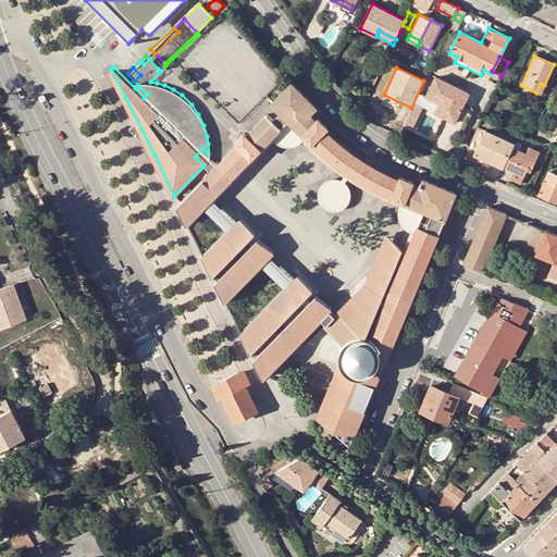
[(468,94),(434,77),(425,97),(438,103),(445,107),(441,116),(454,123),(468,94)]
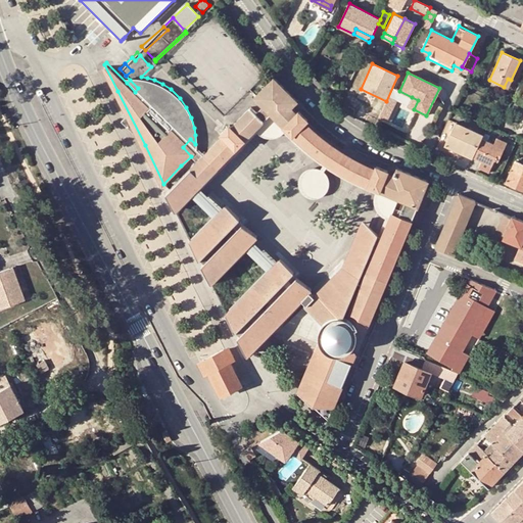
[(176,209),(195,190),(200,186),(218,168),(253,131),(271,113),(288,131),(292,135),(306,148),(317,156),(325,162),(329,165),(332,168),(344,175),(367,185),(377,190),(397,198),(388,221),(380,240),(363,222),(342,267),(315,292),(311,289),(313,286),(298,274),(294,279),(290,274),(295,269),(282,255),(276,262),(270,268),(246,291),(234,304),(226,312),(227,313),(236,331),(238,327),(243,333),(239,337),(246,353),(278,322),(302,297),(306,301),(305,303),(324,322),(324,324),(322,328),(321,332),(321,335),(322,339),(315,355),(299,391),(325,414),(352,350),(358,350),(364,337),(353,328),(359,315),(372,317),(397,254),(428,181),(422,178),(397,168),(394,176),(387,174),(388,171),(376,164),(375,169),(365,163),(346,154),(332,145),(319,134),(305,123),(307,120),(298,110),(296,112),(291,107),(297,100),(274,78),(272,79),(265,86),(254,97),(262,105),(256,112),(251,106),(247,110),(231,127),(229,125),(220,134),(222,136),(204,154),(203,154),(199,159),(186,173),(167,191),(176,209)]
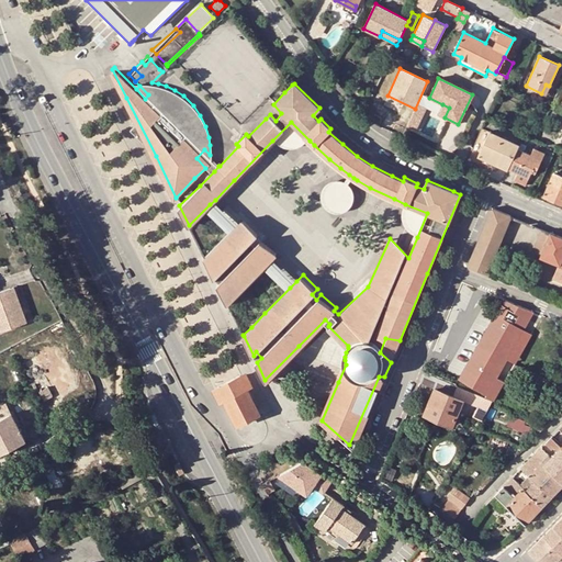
[(424,108),(417,104),(408,121),(416,124),(424,108)]
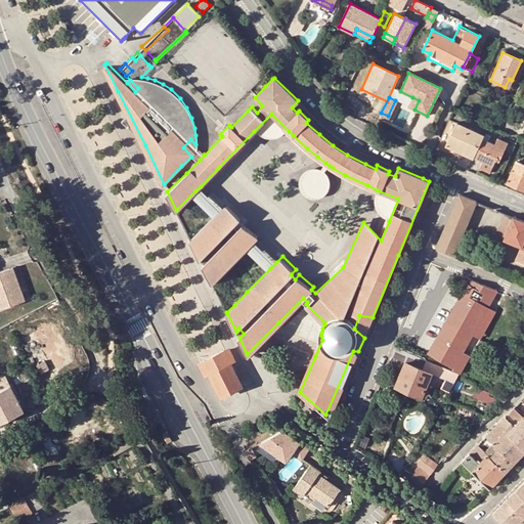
[(419,100),(412,97),(408,106),(415,110),(419,100)]
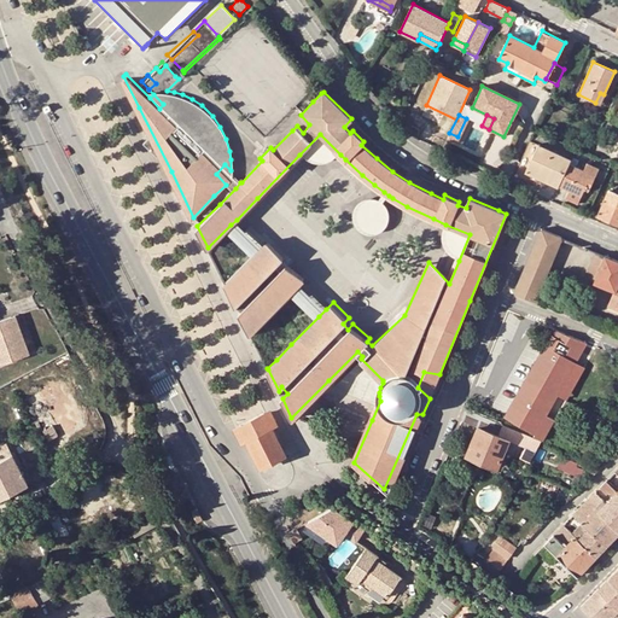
[(455,144),(458,136),(449,133),(447,139),(455,144)]
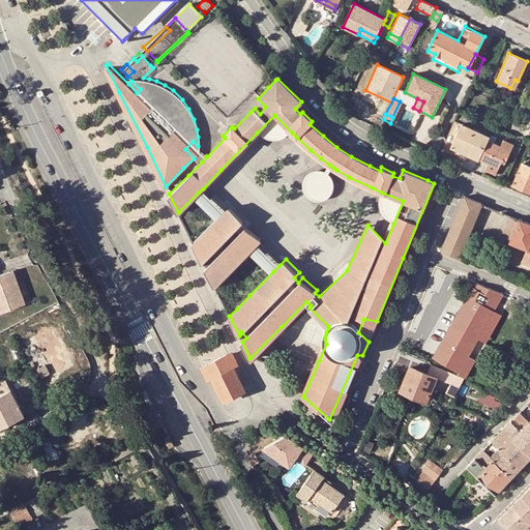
[(274,115),(257,133),(262,138),(269,141),(277,142),(283,140),(288,137),(292,133),(274,115)]
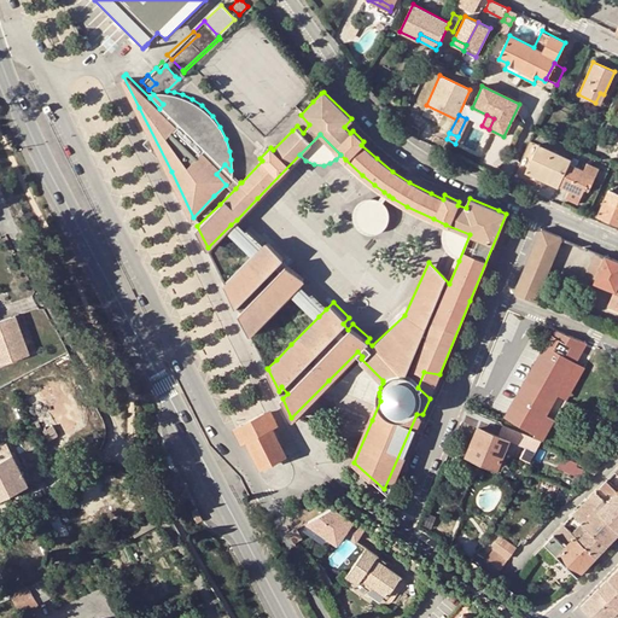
[(525,173),(558,188),(559,186),(570,163),(571,159),(537,144),(525,173)]
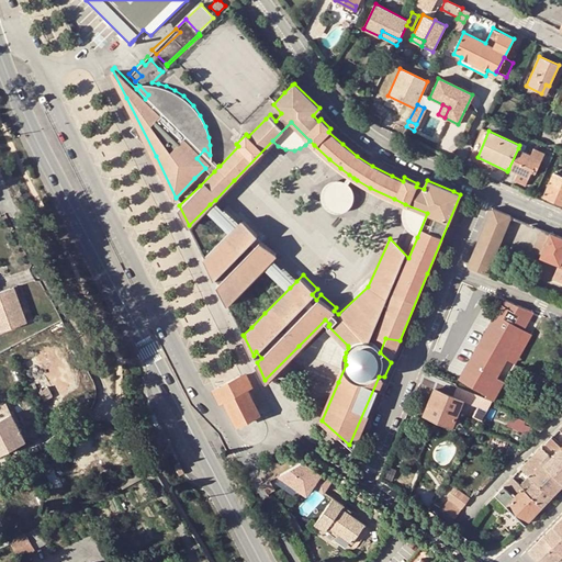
[(518,148),(508,169),(529,178),(531,171),(534,167),(538,168),(544,153),(534,148),(530,154),(518,148)]
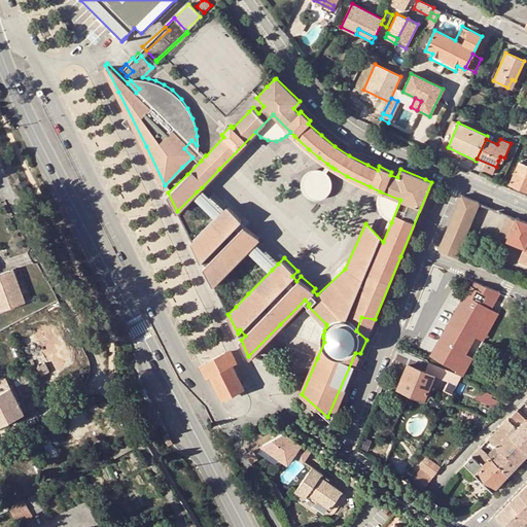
[(205,155),(206,155),(197,145),(191,140),(184,148),(192,157),(195,155),(201,161),(205,155)]
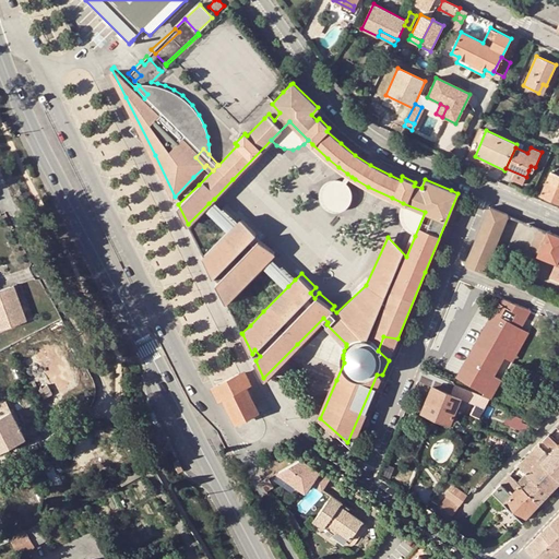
[(558,174),(551,170),(540,195),(558,202),(558,174)]
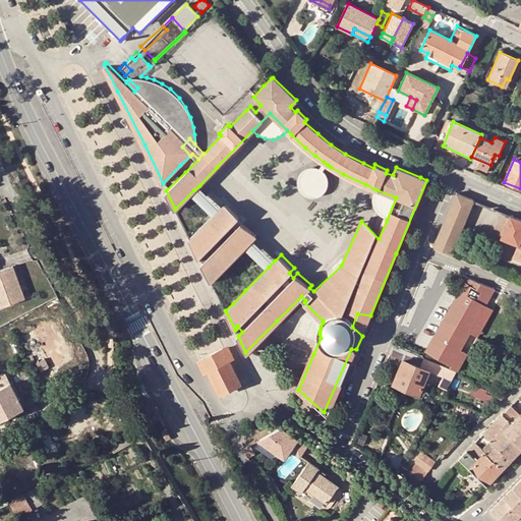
[(328,187),(329,182),(327,177),(324,173),(323,172),(328,165),(324,162),(319,169),(315,168),(309,168),(305,170),(301,173),(298,177),(297,182),(297,187),(299,192),(303,196),(308,198),(313,199),(319,198),(323,195),(326,192),(328,187)]
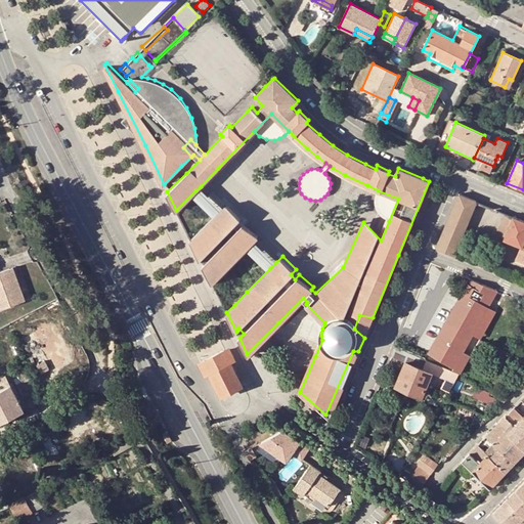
[(224,209),(201,186),(195,190),(214,208),(219,213),(224,209)]
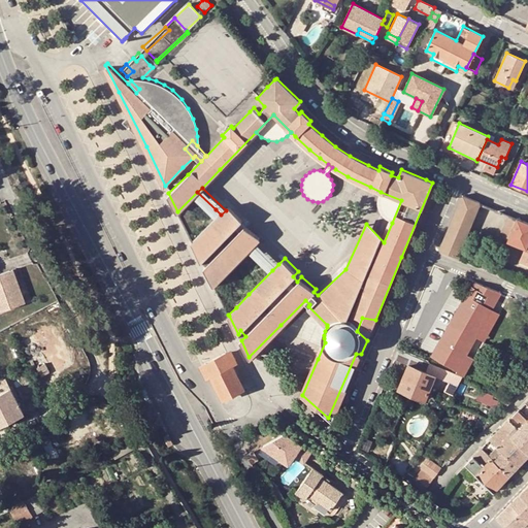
[(386,220),(392,223),(401,200),(381,192),(378,197),(377,202),(377,209),(381,216),(386,220)]
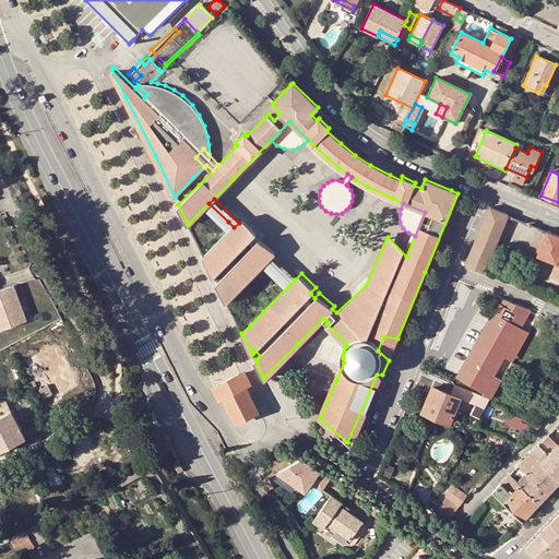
[(466,265),(484,273),(508,215),(508,213),(491,206),(466,265)]
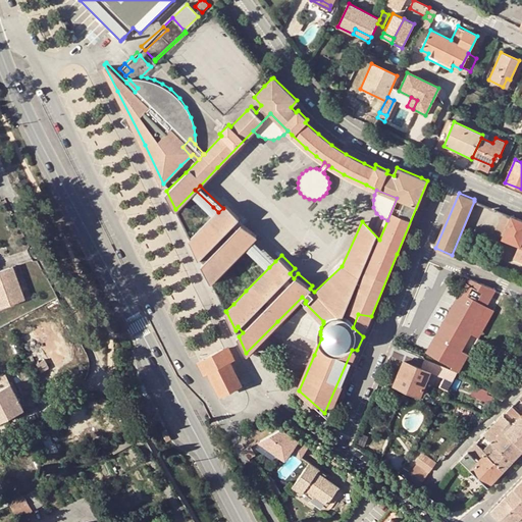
[(228,202),(223,208),(218,212),(215,214),(192,240),(200,258),(203,256),(207,260),(203,264),(212,282),(233,261),(247,246),(253,239),(258,233),(244,221),(240,225),(237,221),(241,216),(228,202)]
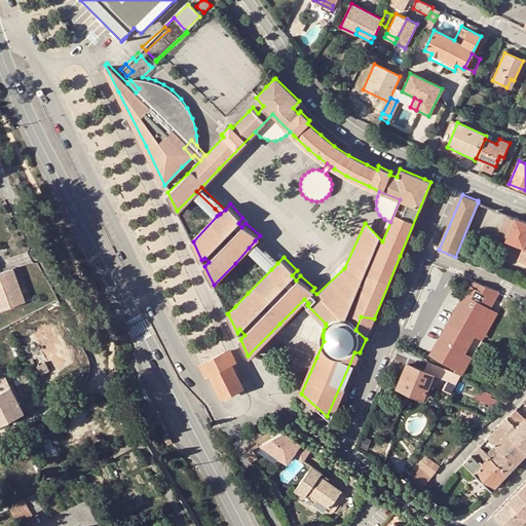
[(525,221),(516,217),(515,218),(505,214),(497,234),(503,236),(504,239),(522,246),(517,260),(525,263),(525,221)]
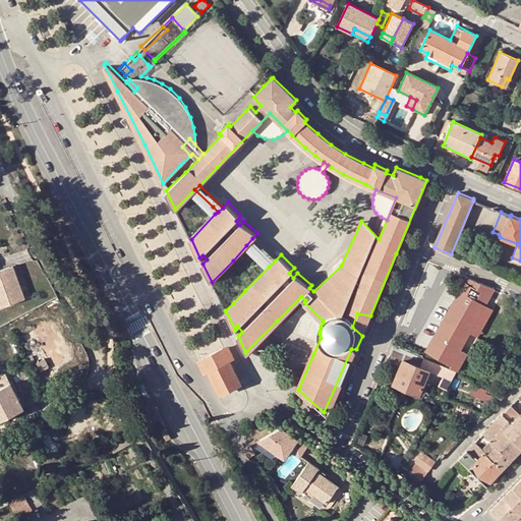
[(275,261),(252,238),(246,245),(269,267),(275,261)]
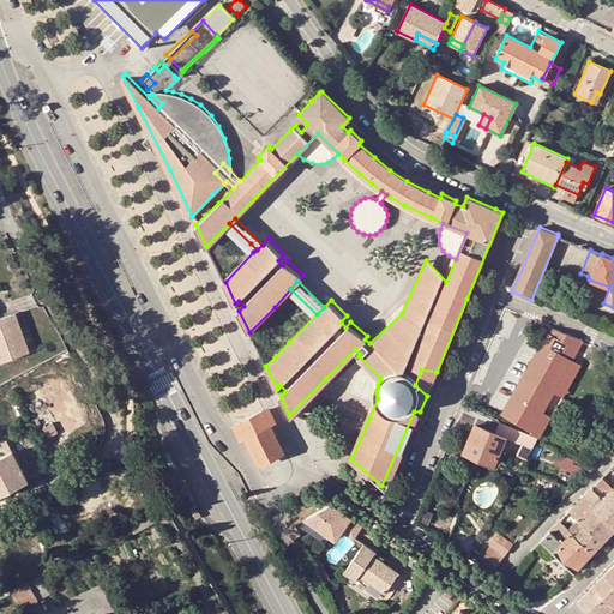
[(16,313),(10,315),(19,341),(24,338),(16,313)]
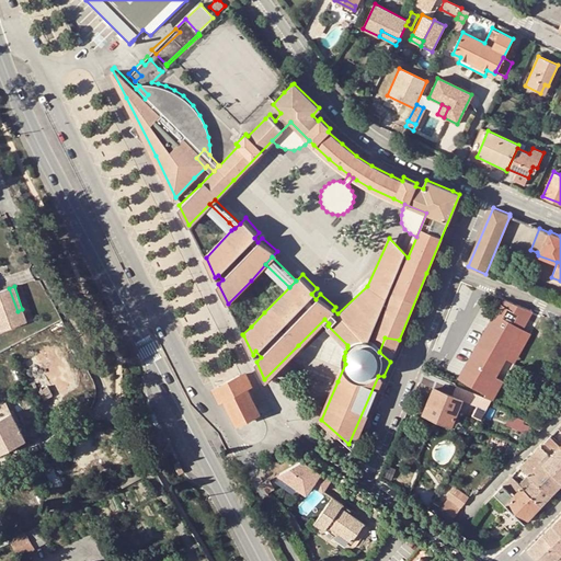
[(0,331),(26,321),(22,309),(18,311),(9,288),(0,290),(0,331)]
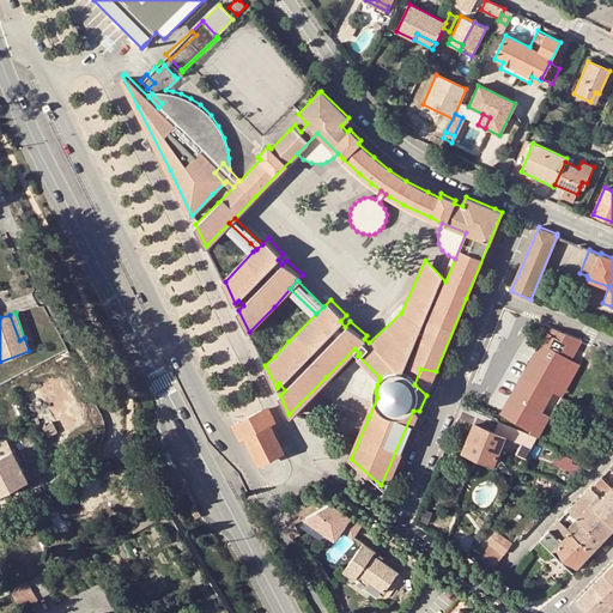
[(548,323),(501,413),(530,429),(528,432),(536,437),(540,439),(550,423),(547,422),(550,417),(544,413),(554,393),(563,396),(580,366),(570,362),(581,341),(548,323)]
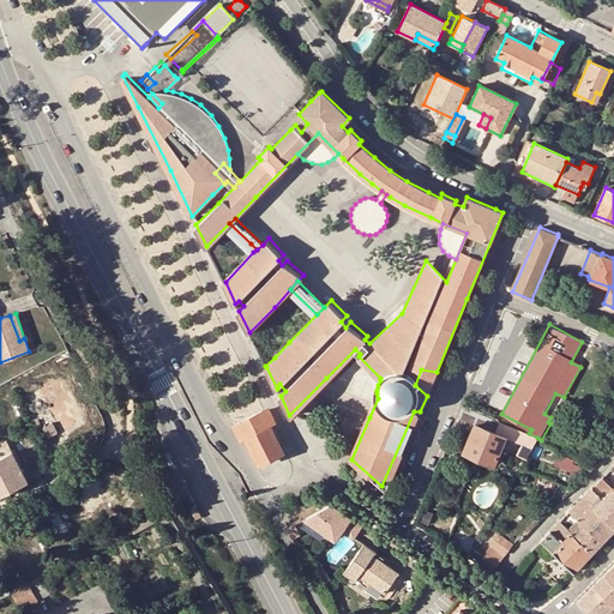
[(463,407),(459,417),(475,425),(464,451),(494,464),(506,438),(522,444),(517,455),(527,459),(536,441),(537,438),(529,433),(497,420),(463,407)]
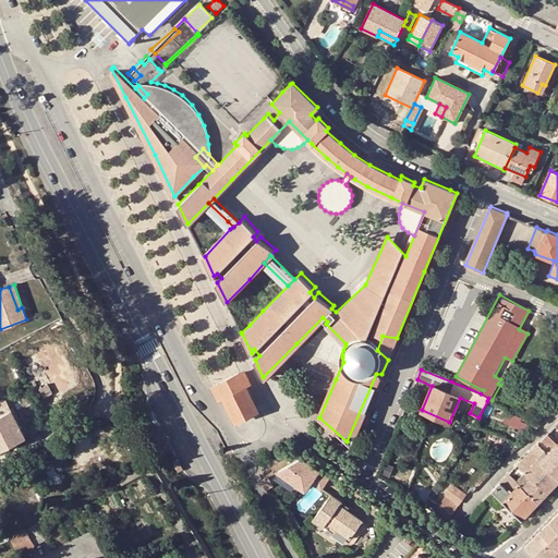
[(216,385),(223,398),(245,387),(239,373),(216,385)]
